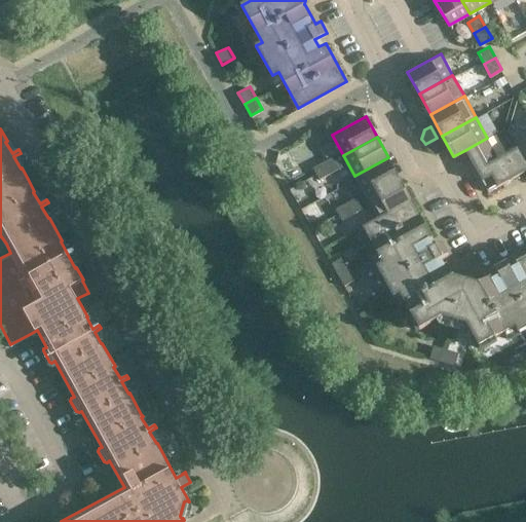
[(443,150),(437,138),(425,144),(428,150),(437,153),(443,150)]
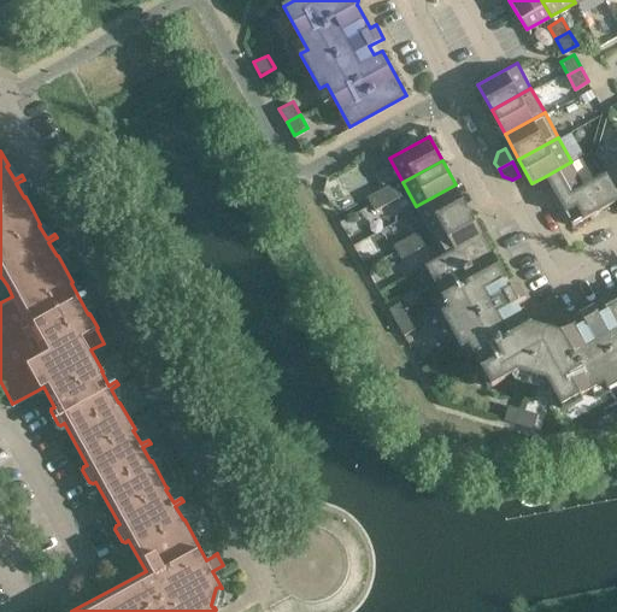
[(585,184),(571,162),(546,176),(573,223),(616,198),(616,190),(606,172),(585,184)]
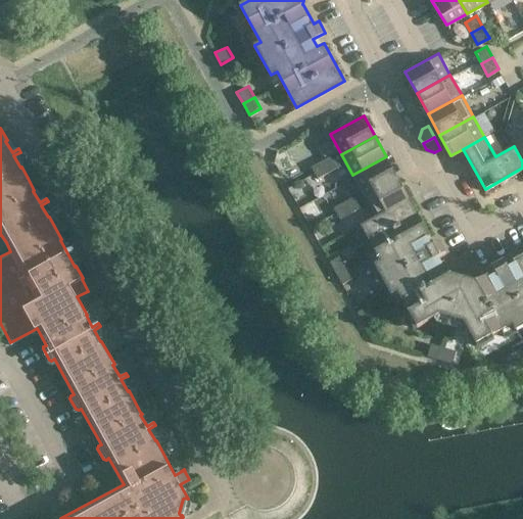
[(522,140),(514,146),(522,161),(522,140)]
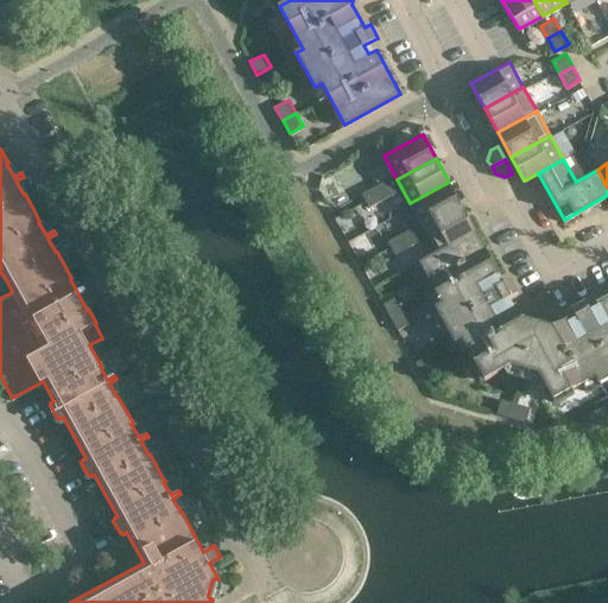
[(388,178),(375,185),(381,196),(394,189),(388,178)]
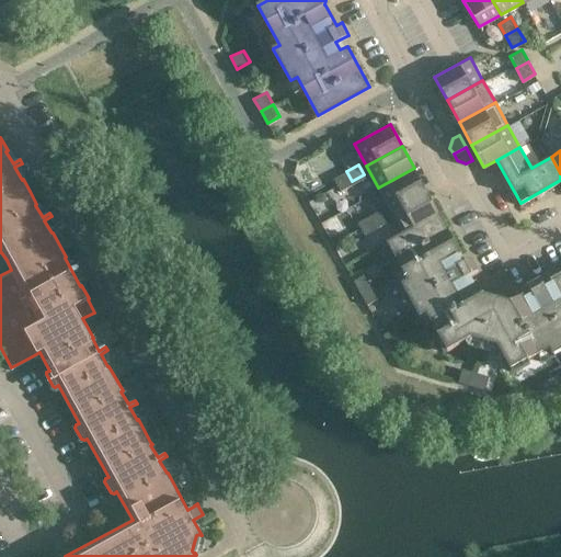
[(426,190),(414,168),(378,188),(390,209),(426,190)]
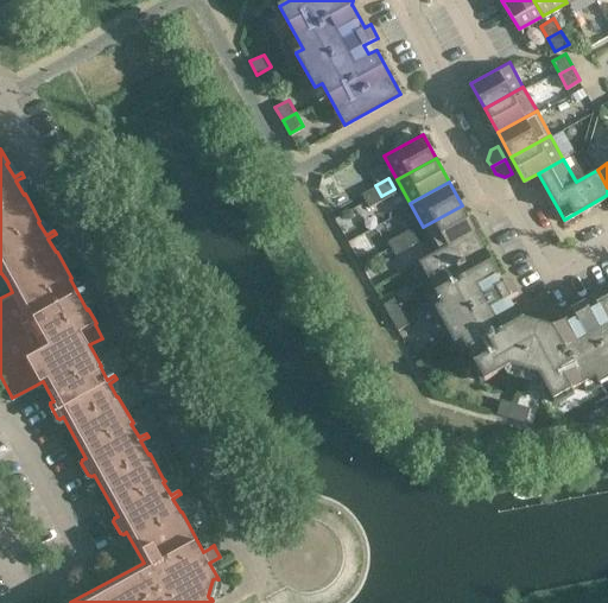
[(381,196),(375,185),(362,192),(368,203),(381,196)]
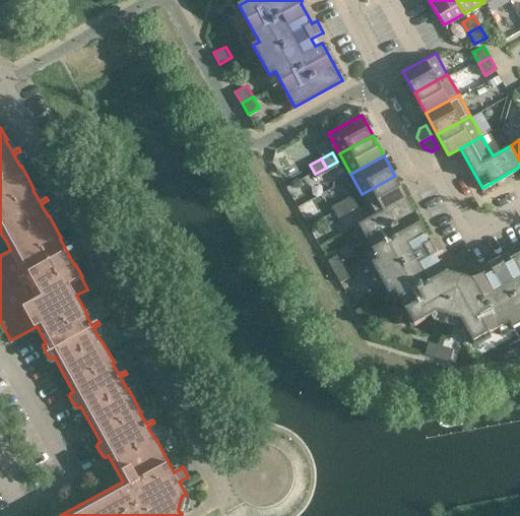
[(406,196),(395,176),(362,194),(373,214),(406,196)]
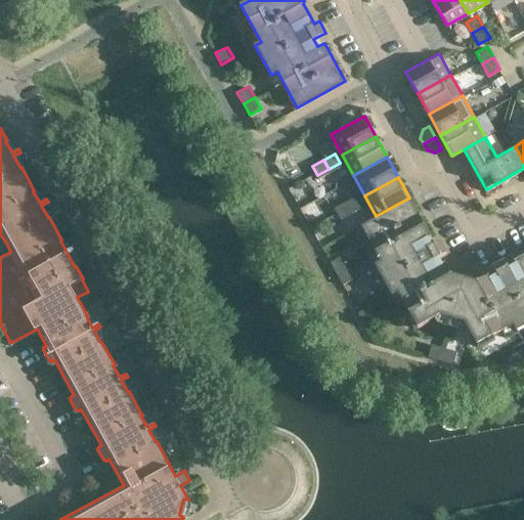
[(357,193),(346,200),(352,211),(363,205),(357,193)]
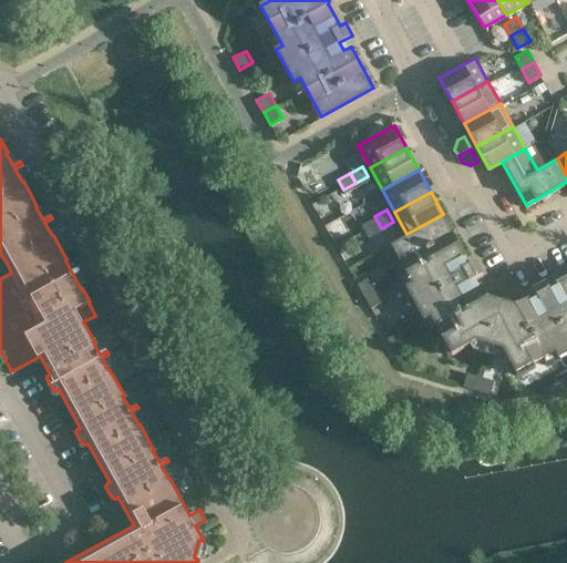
[(466,255),(443,214),(406,234),(391,243),(412,280),(405,285),(423,316),(424,318),(431,315),(452,354),(476,340),(490,344),(502,300),(490,297),(488,295),(477,275),(483,272),(476,259),(463,267),(459,259),(466,255)]
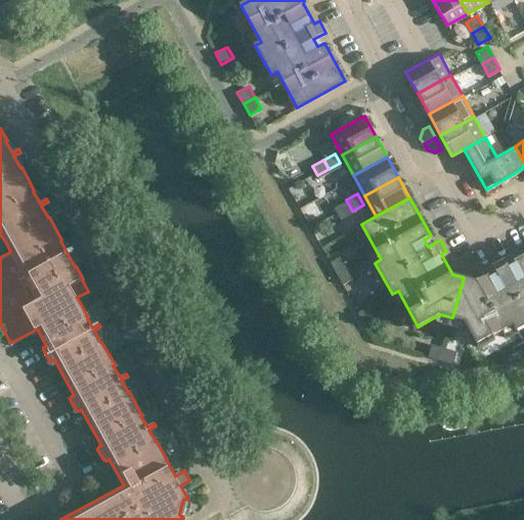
[(352,211),(346,200),(335,207),(341,218),(352,211)]
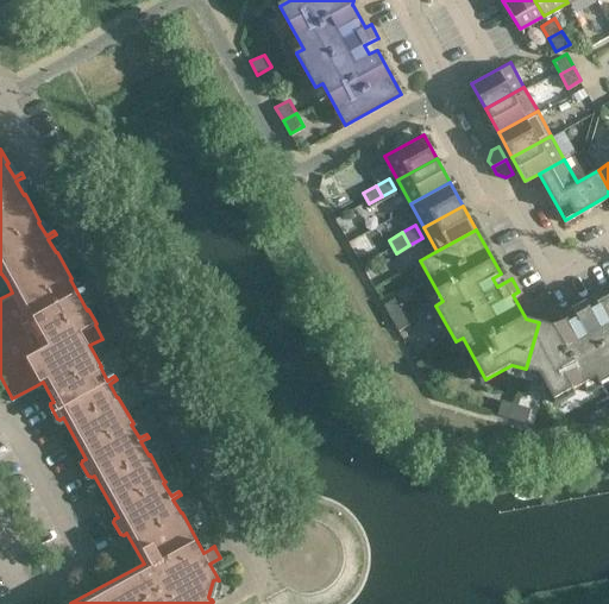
[(396,295),(383,302),(391,315),(403,308),(396,295)]
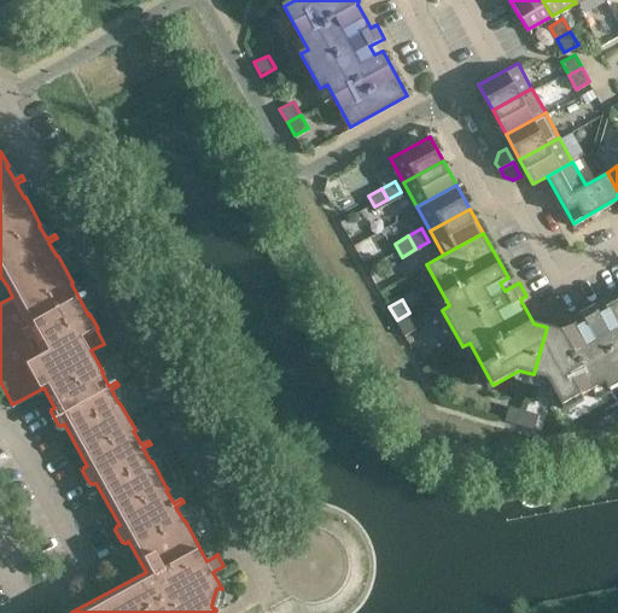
[(617,299),(607,307),(611,314),(602,320),(595,304),(581,311),(584,319),(561,331),(547,327),(534,374),(548,379),(563,406),(605,383),(608,389),(616,385),(617,384),(617,299)]
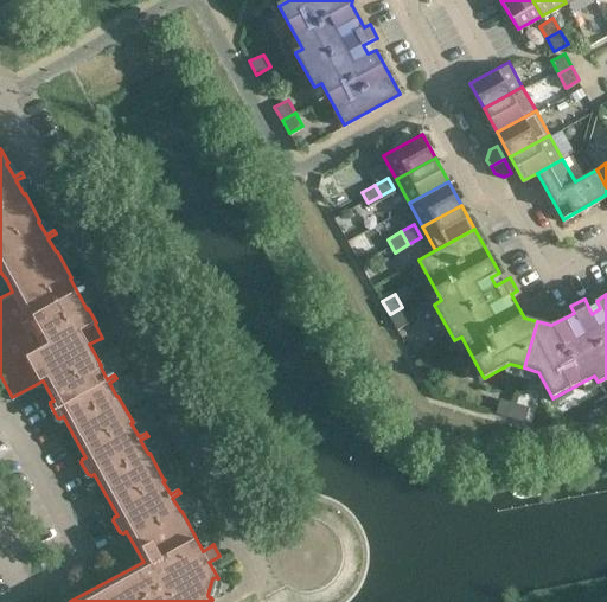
[(410,320),(402,307),(390,314),(397,327),(410,320)]
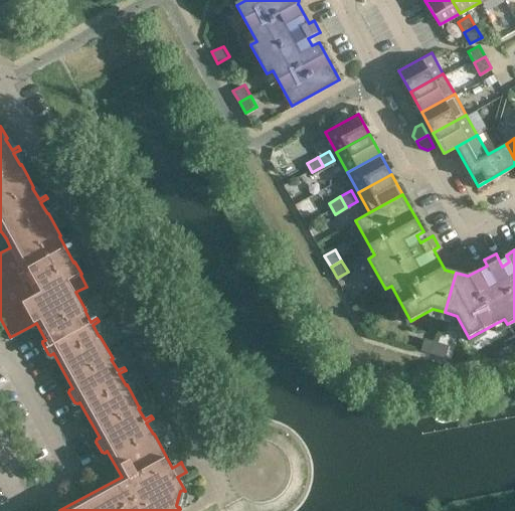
[(369,311),(363,299),(352,306),(358,317),(369,311)]
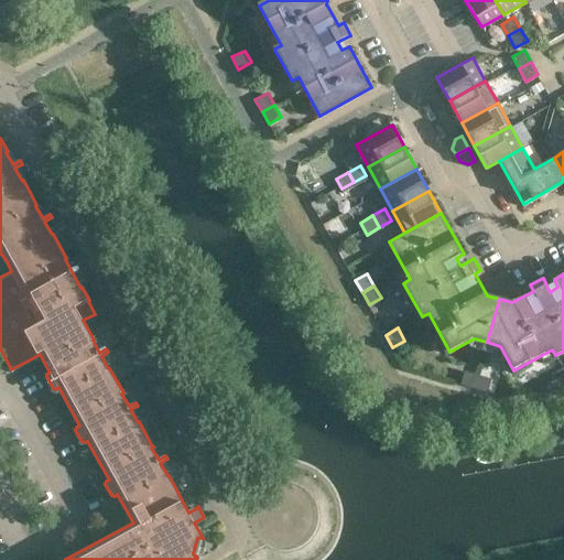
[(464,369),(461,383),(474,387),(478,374),(464,369)]
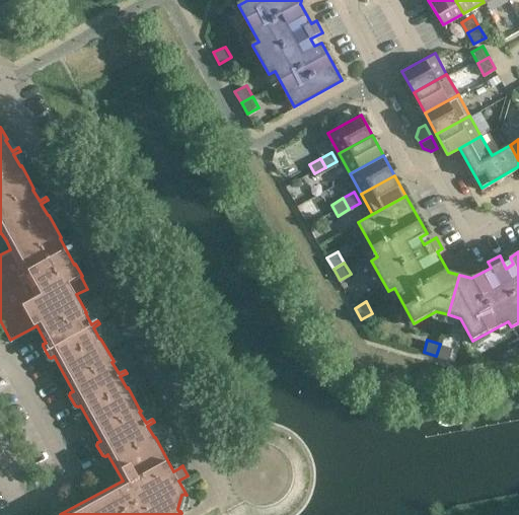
[(518,343),(510,348),(516,359),(518,357),(518,343)]
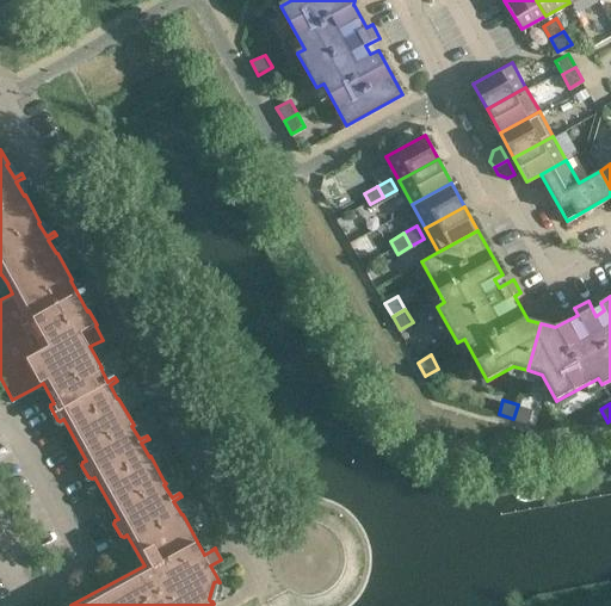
[(532,408),(518,404),(513,419),(528,422),(532,408)]
